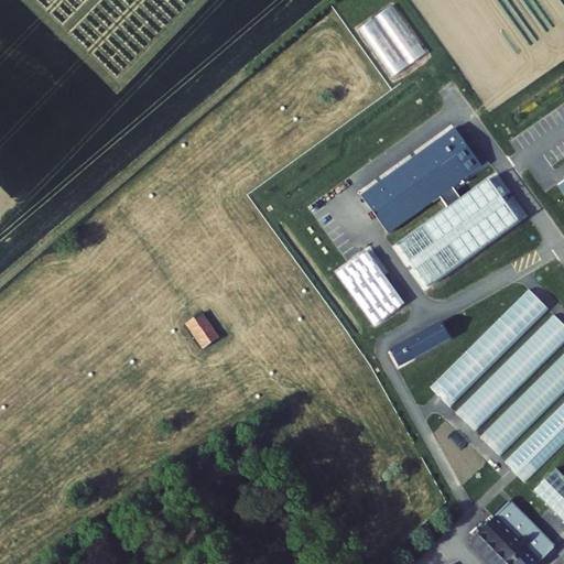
[(393,4),(358,29),(392,76),(426,53),(393,4)]
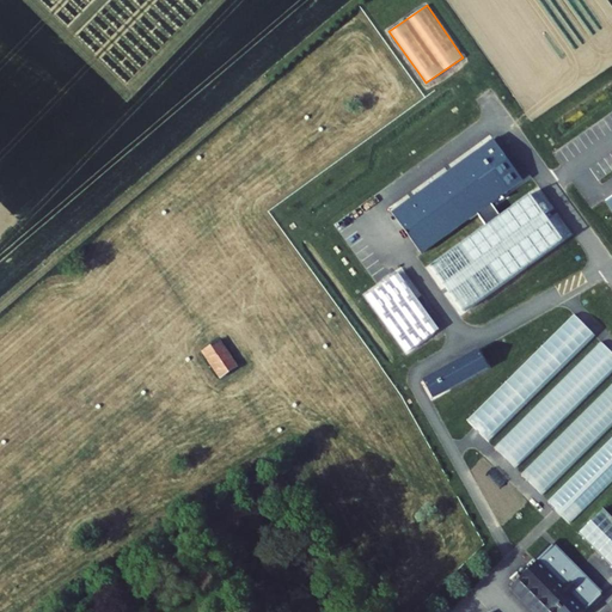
[(611,127),(605,118),(592,128),(603,142),(611,135),(611,127)]
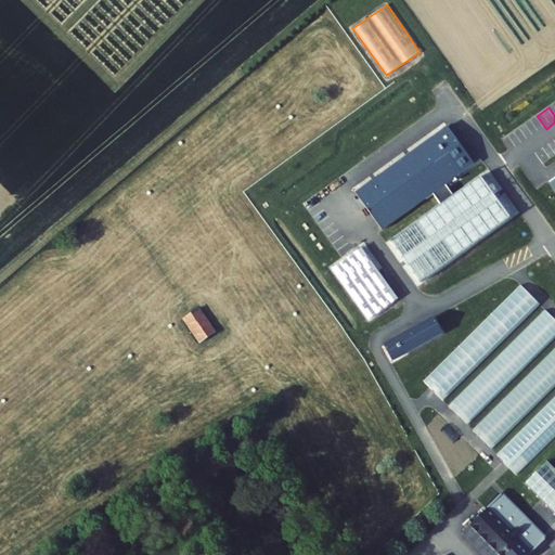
[(524,126),(534,140),(545,131),(534,117),(524,126)]
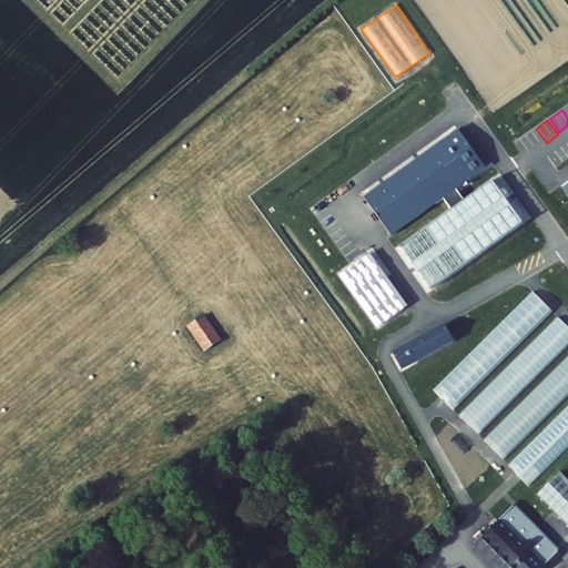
[(456,128),(363,195),(391,233),(443,195),(455,186),(483,165),(456,128)]
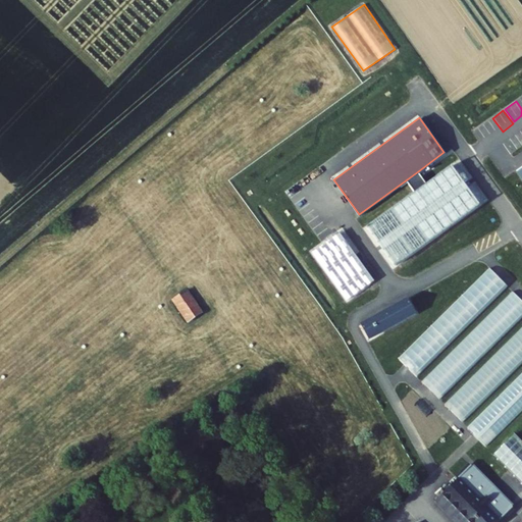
[(415,191),(367,225),(394,263),(479,200),(452,163),(426,183),(415,191)]
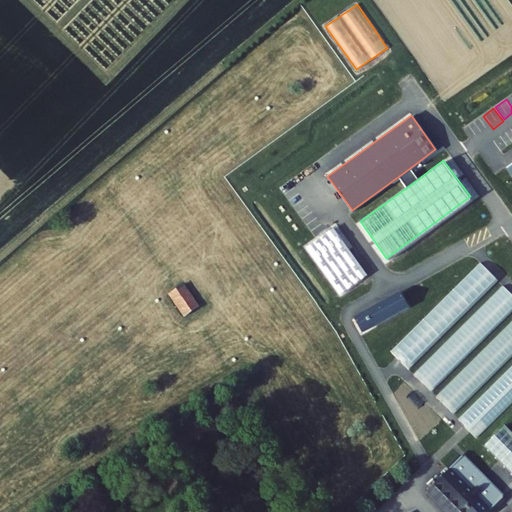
[(418,179),(410,168),(399,176),(407,187),(418,179)]
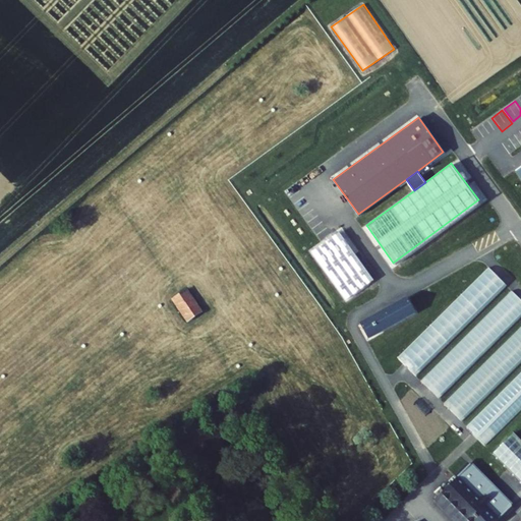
[(309,251),(343,298),(372,277),(339,231),(309,251)]
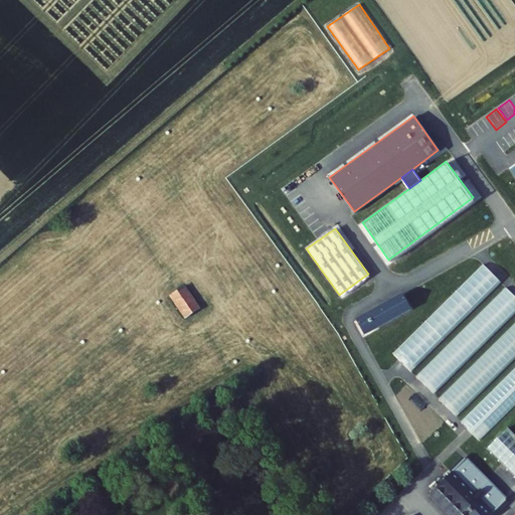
[(194,277),(179,287),(193,309),(208,299),(194,277)]
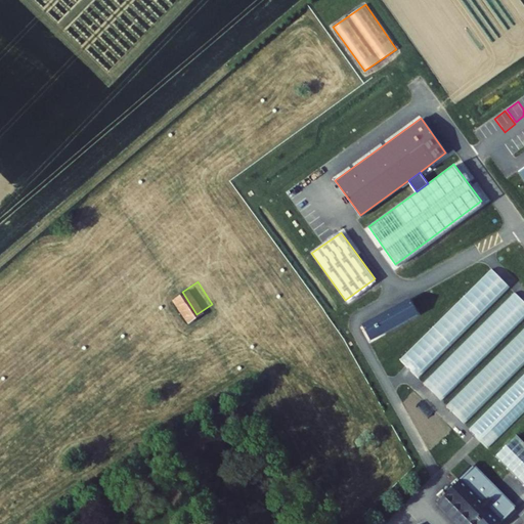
[(426,383),(443,400),(523,319),(523,299),(517,293),(426,383)]
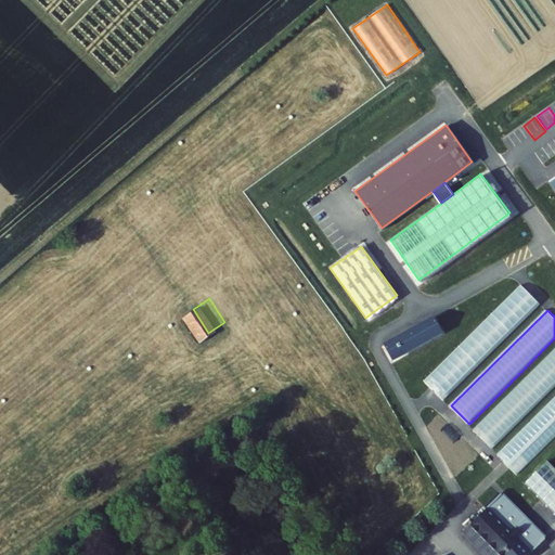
[(435,315),(384,344),(392,359),(442,331),(435,315)]
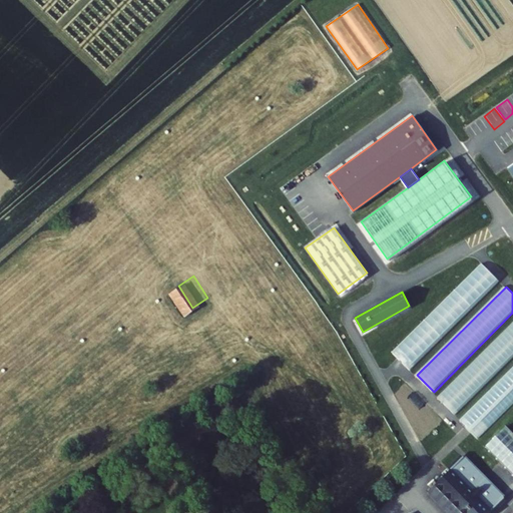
[(512,324),(439,398),(456,415),(512,358),(512,324)]
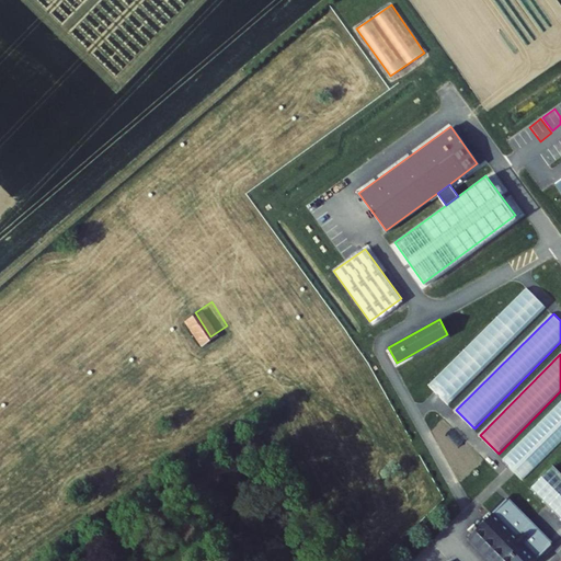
[(560,403),(504,460),(523,479),(560,441),(560,403)]
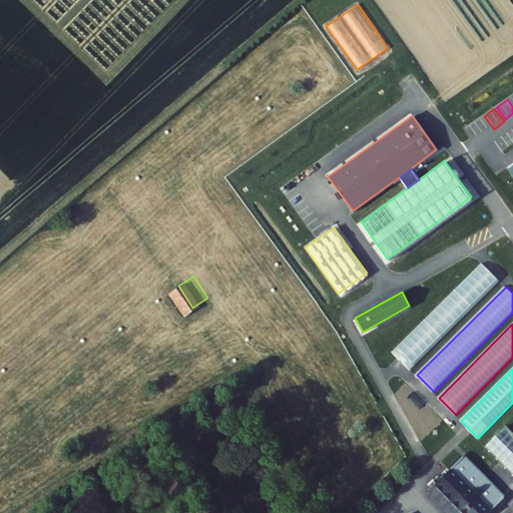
[(512,420),(495,438),(512,456),(512,420)]
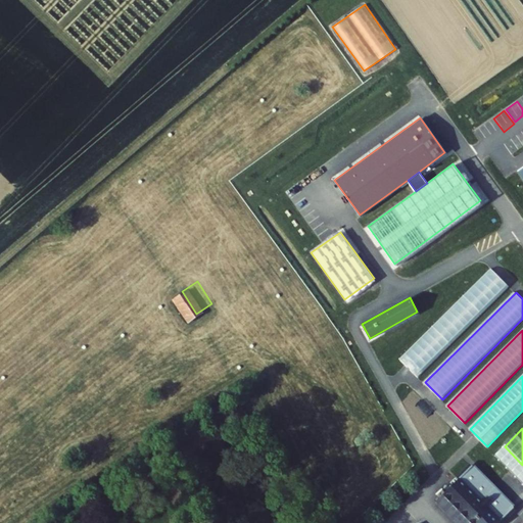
[(497,522),(522,498),(522,496),(482,457),(445,492),(475,522),(497,522)]
